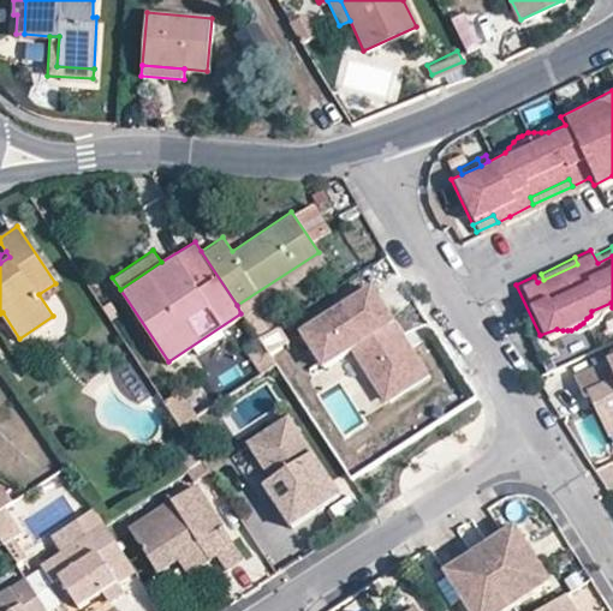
[(398,330),(370,286),(301,330),(321,364),(350,346),(364,369),(367,367),(386,397),(406,384),(408,375),(421,367),(406,343),(400,342),(393,333),(398,330)]
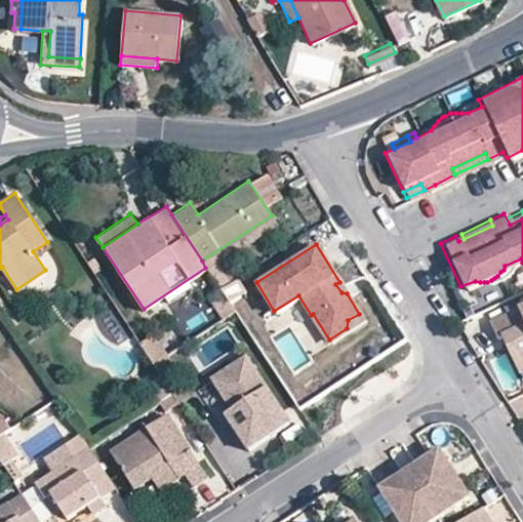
[(229,281),(215,261),(205,268),(219,286),(229,281)]
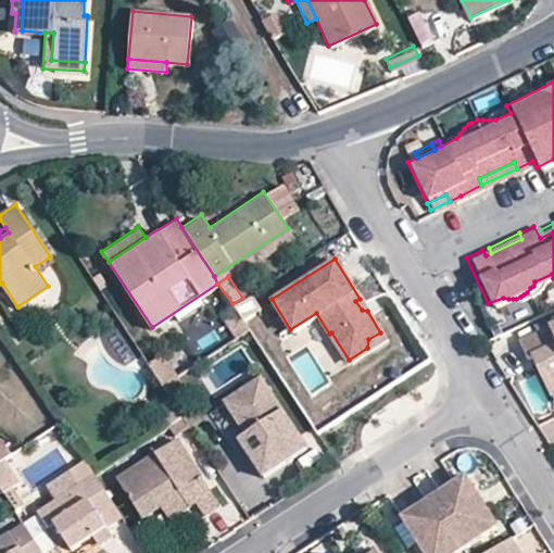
[(242,298),(233,303),(242,317),(259,306),(249,292),(242,298)]
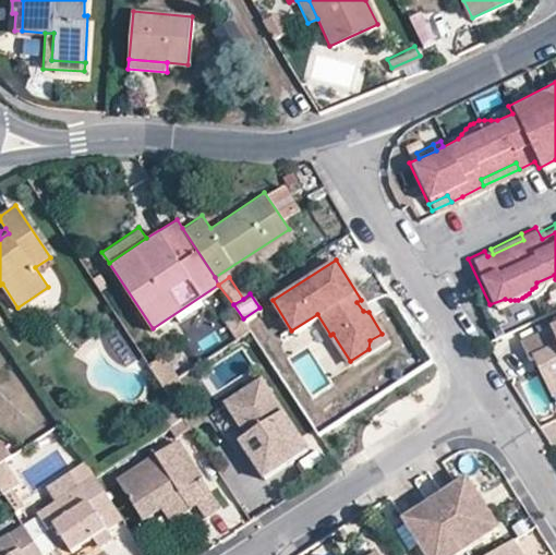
[(369,312),(361,300),(357,302),(363,311),(369,312)]
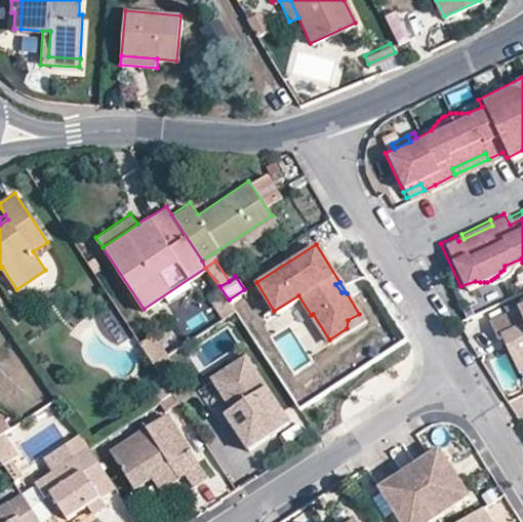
[(219,286),(209,293),(223,315),(234,308),(229,299),(219,286)]
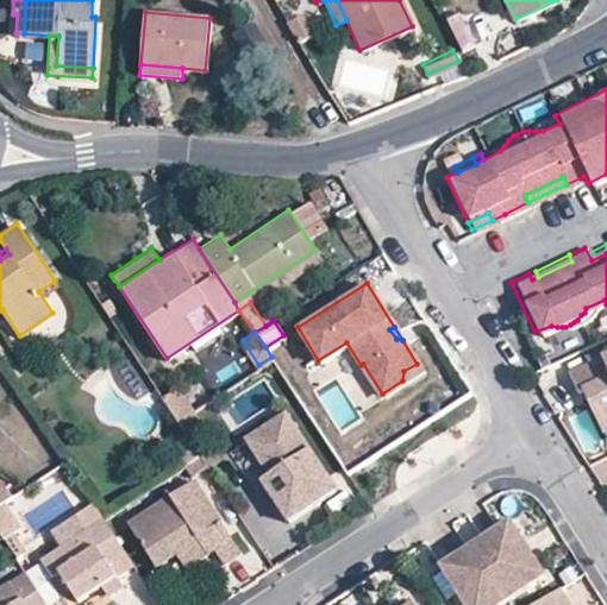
[(588,396),(604,429),(606,427),(606,353),(570,371),(579,389),(583,385),(589,383),(594,394),(588,396)]
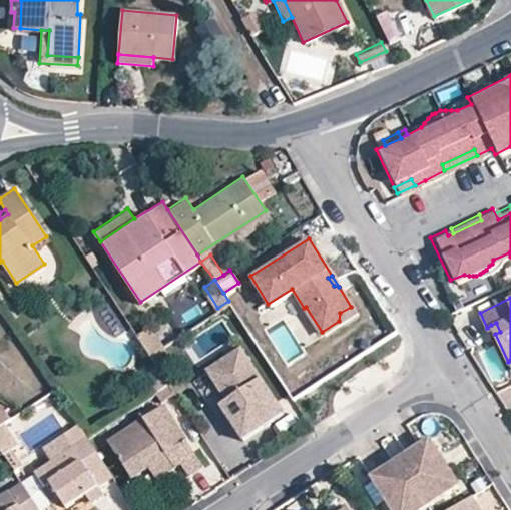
[(355,312),(351,307),(340,313),(339,321),(355,312)]
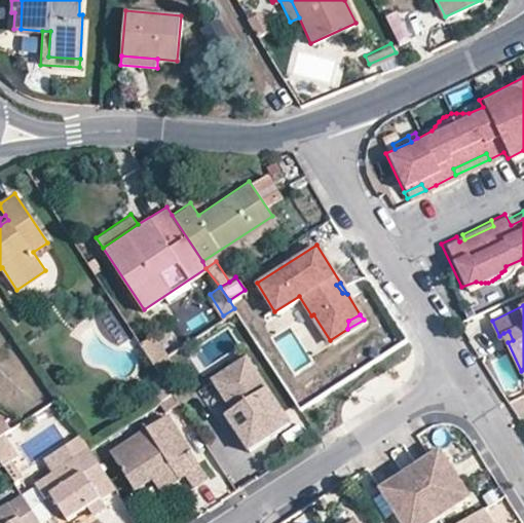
[(503,333),(508,342),(513,340),(509,331),(503,333)]
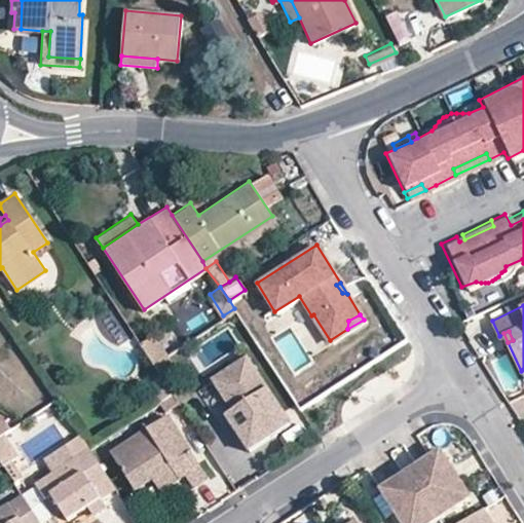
[(140,340),(138,341),(151,363),(164,355),(150,333),(140,340)]
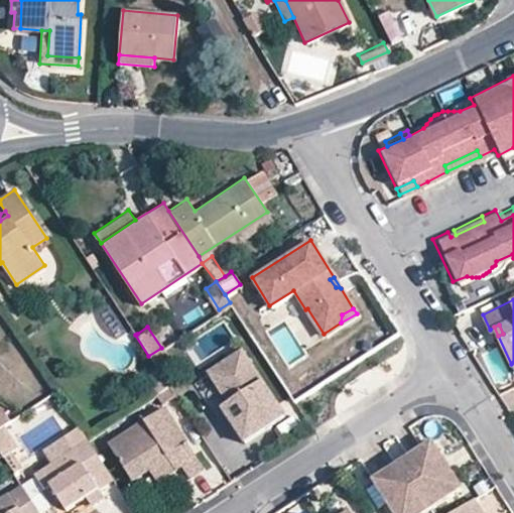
[(243,438),(284,412),(241,347),(191,378),(213,410),(221,405),(243,438)]
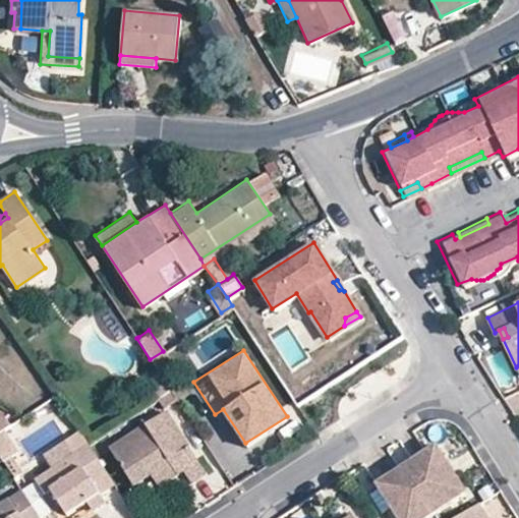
[(163,351),(150,359),(158,370),(170,362),(163,351)]
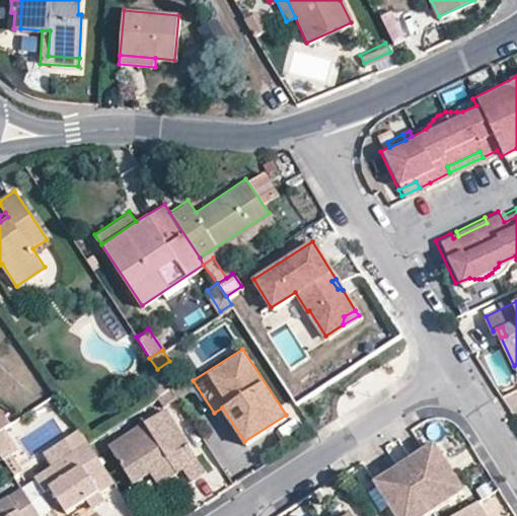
[(108,446),(133,484),(150,472),(158,485),(176,473),(172,467),(179,462),(183,468),(191,480),(204,471),(164,411),(108,446)]
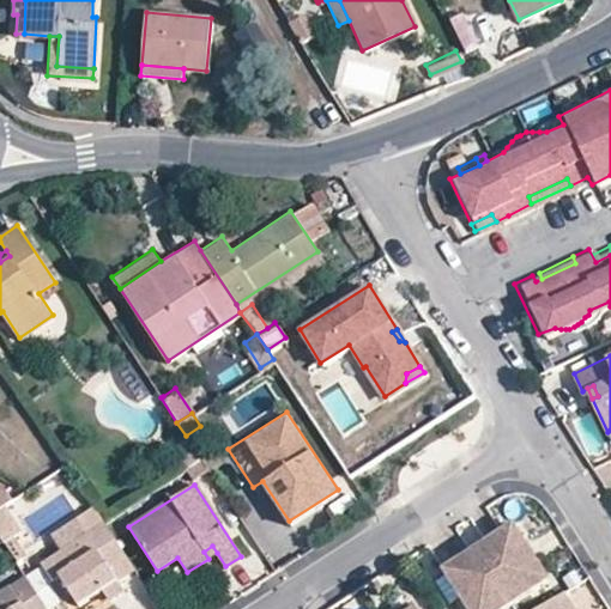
[(4,501),(0,504),(0,539),(1,541),(10,535),(20,529),(4,501)]
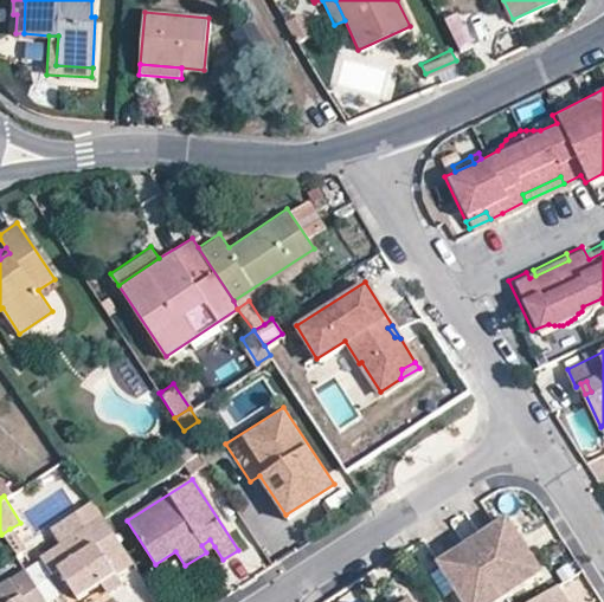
[(59,543),(102,515),(92,499),(49,529),(59,543)]
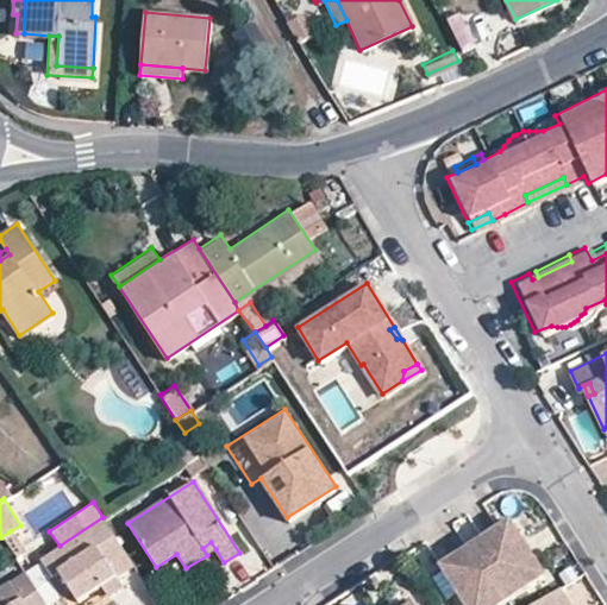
[(468,543),(440,561),(468,604),(490,604),(546,569),(511,516),(485,534),(489,540),(473,550),(468,543)]
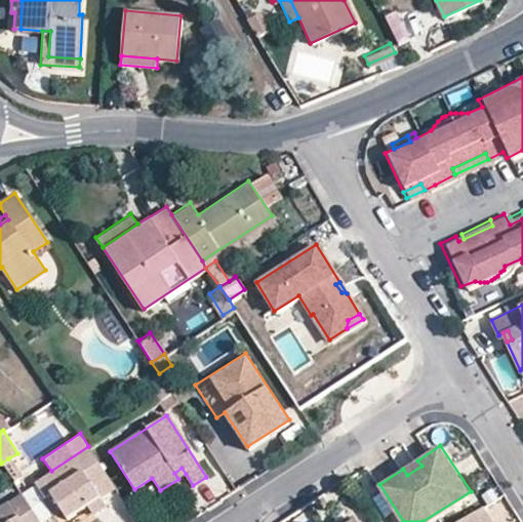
[(40,499),(54,521),(75,521),(90,512),(85,504),(98,495),(114,485),(88,446),(51,471),(33,483),(42,497),(40,499)]
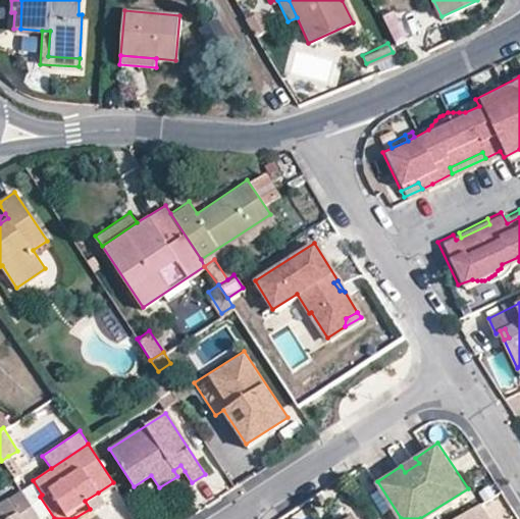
[(8,456),(1,461),(11,476),(18,471),(8,456)]
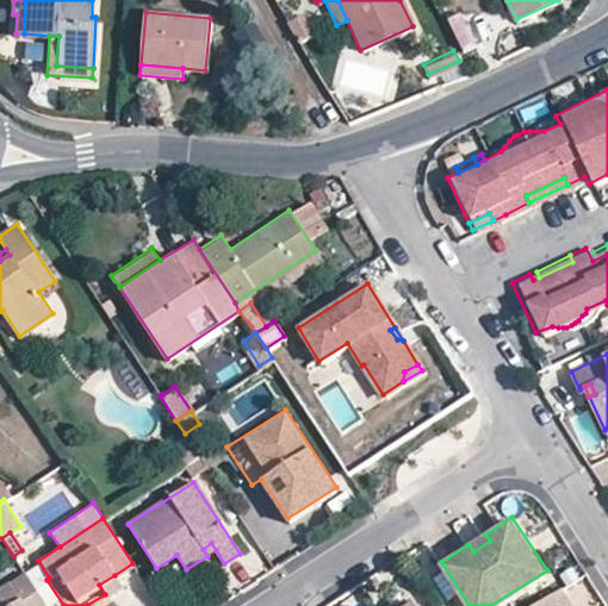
[(485,535),(469,544),(473,551),(490,541),(485,535)]
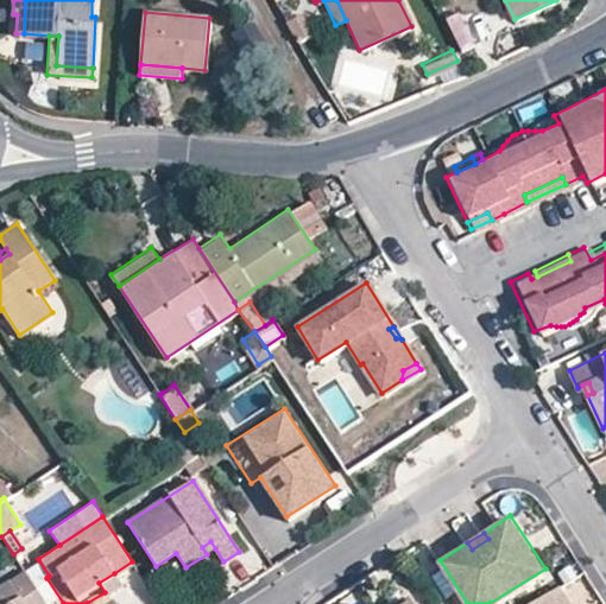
[(202,547),(207,554),(215,548),(210,541),(202,547)]
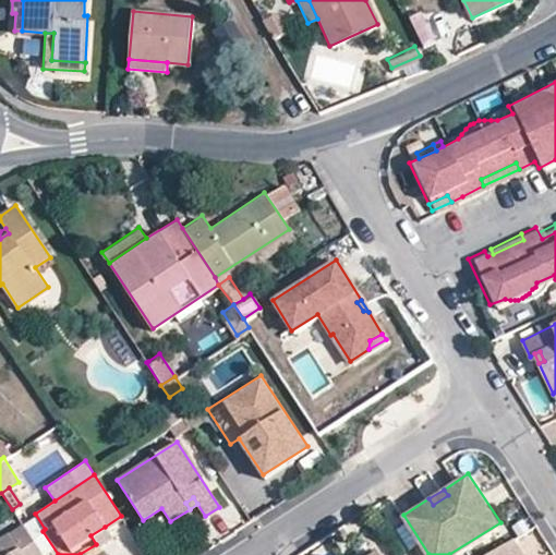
[(0,554),(41,554),(22,525),(0,539),(0,554)]
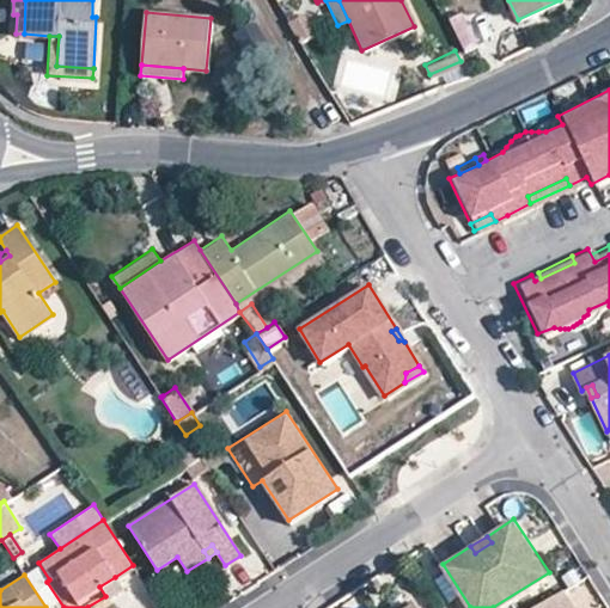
[(99,587),(105,596),(121,587),(115,577),(99,587)]
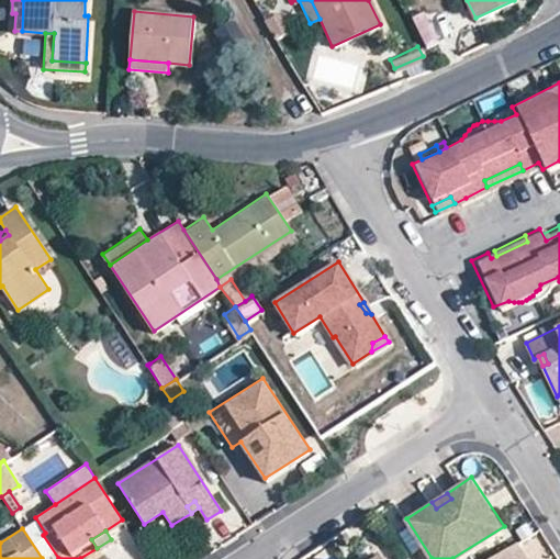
[(484,558),(527,558),(515,539),(484,558)]
